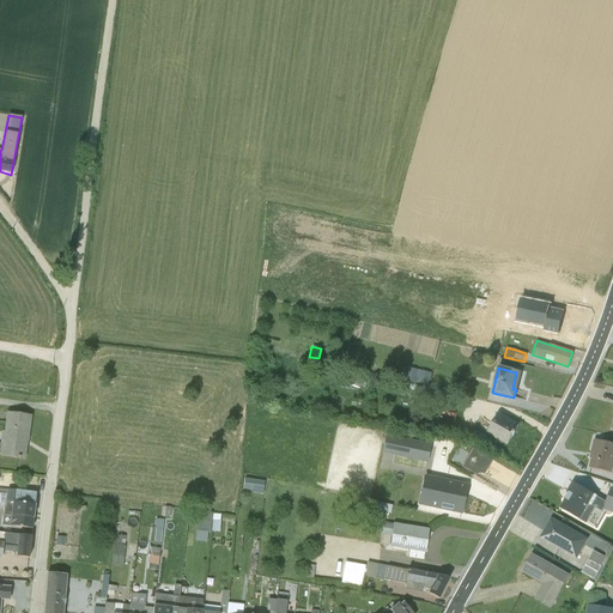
[(430,374),(418,370),(414,382),(426,386),(430,374)]
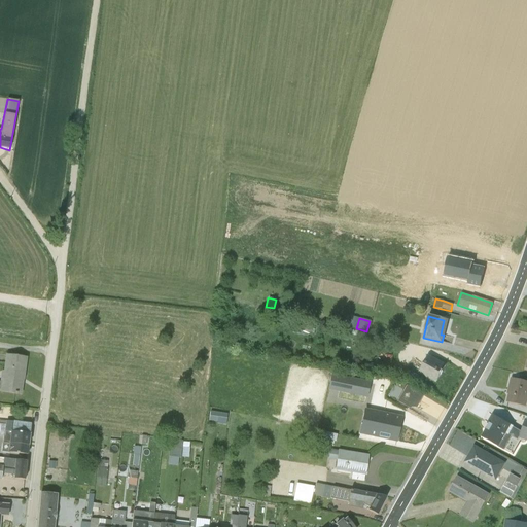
[(301,327),(300,335),(307,337),(308,332),(313,334),(314,330),(301,327)]
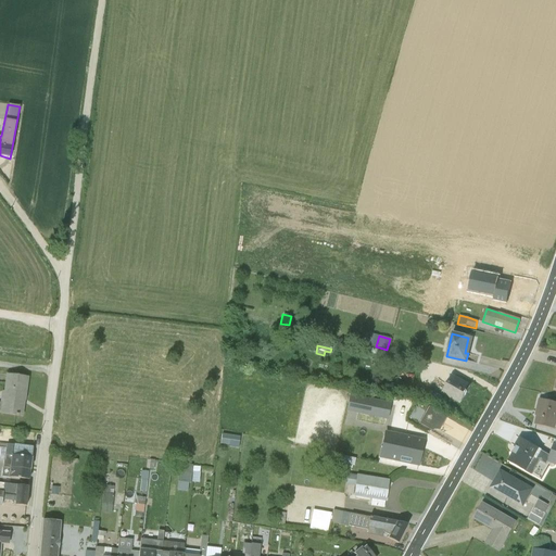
[(24,400),(27,378),(5,375),(3,392),(1,392),(0,400),(0,414),(17,416),(19,416),(21,416),(23,400),(24,400)]
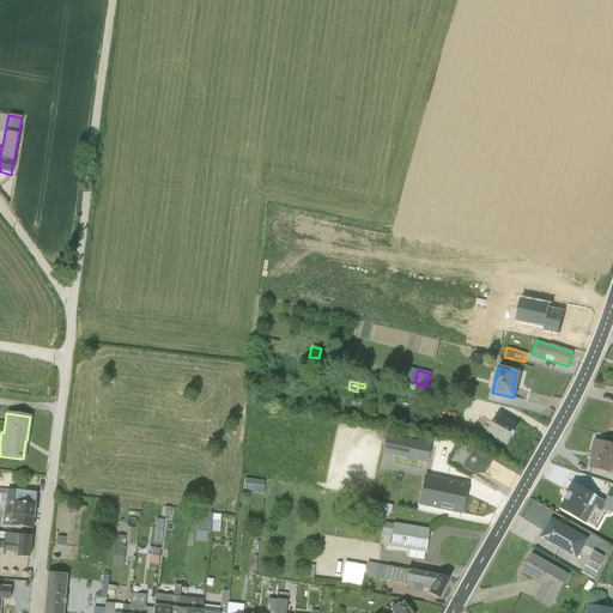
[(515,432),(517,426),(498,414),(487,434),(507,444),(513,435),(515,432)]
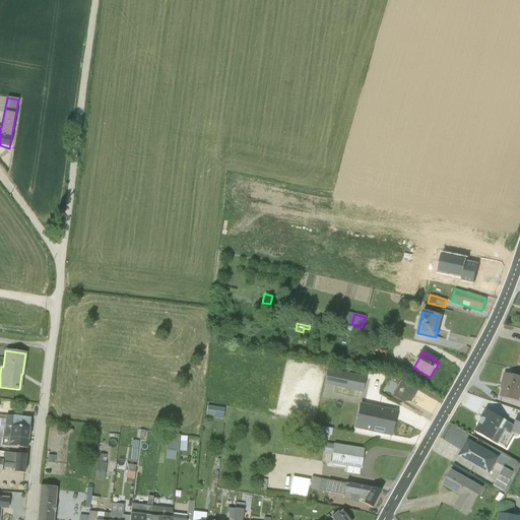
[(326,369),(323,385),(363,393),(366,377),(326,369)]
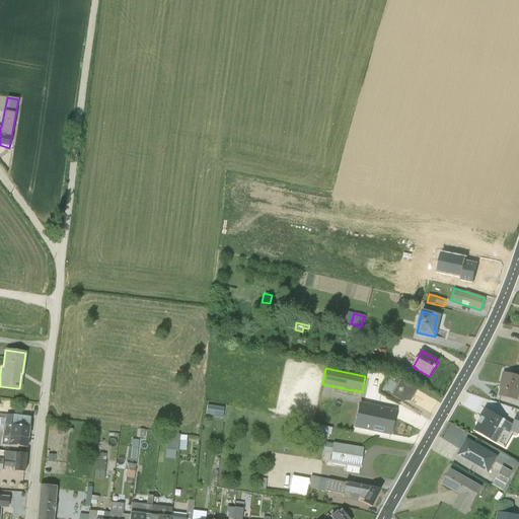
[(500,396),(517,400),(518,392),(518,375),(504,372),(501,381),(504,381),(500,396)]
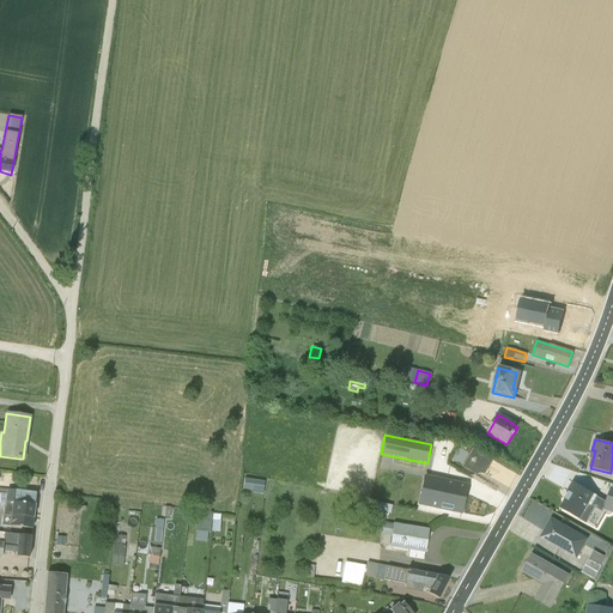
[(485,474),(493,460),(472,449),(462,467),(477,475),(479,471),(485,474)]
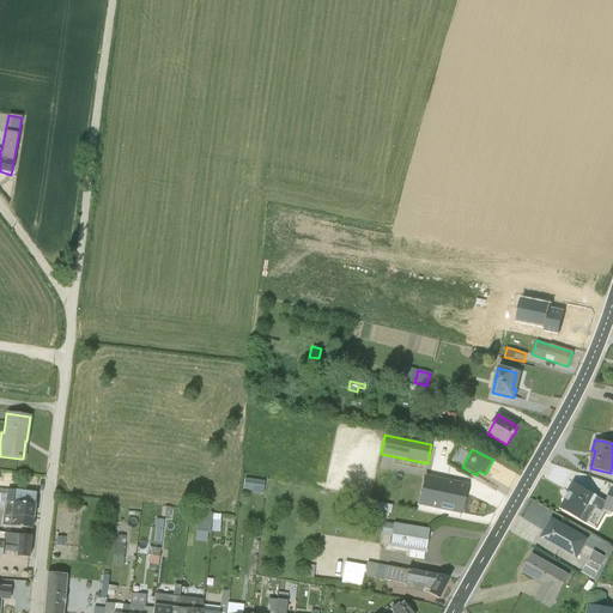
[(444,490),(445,481),(424,477),(418,504),(461,513),(465,495),(444,490)]
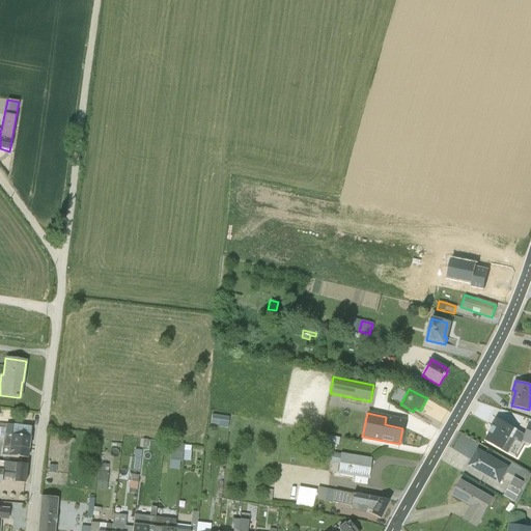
[(212,415),(211,424),(219,425),(219,426),(227,427),(228,417),(212,415)]
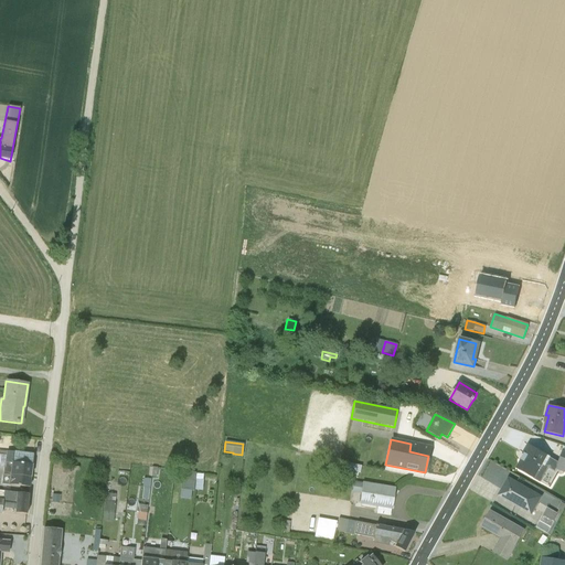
[(558,462),(528,446),(523,454),(524,455),(516,469),(541,482),(547,470),(555,473),(557,470),(564,472),(564,450),(563,449),(558,462)]
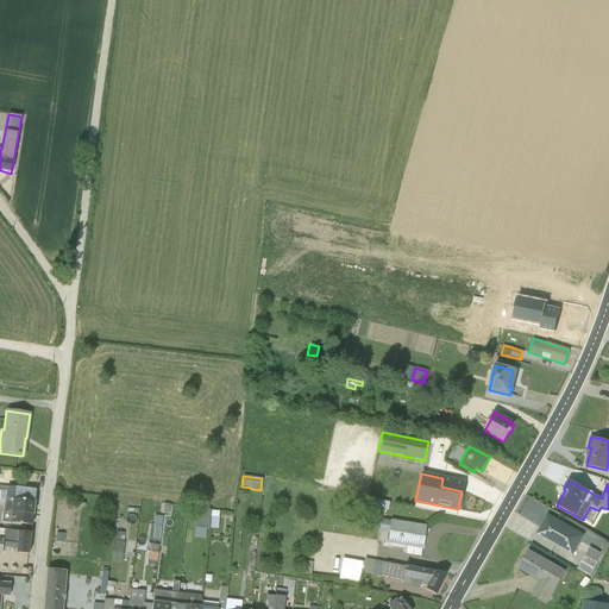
[(0,485),(0,504),(2,506),(2,513),(11,514),(10,522),(31,526),(36,491),(0,485)]
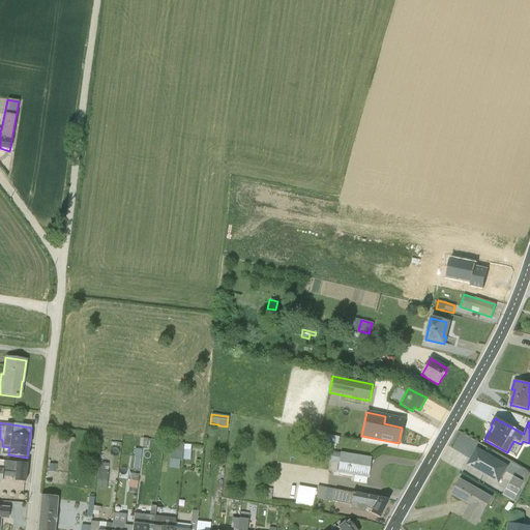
[(324,435),(322,440),(336,443),(339,438),(324,435)]
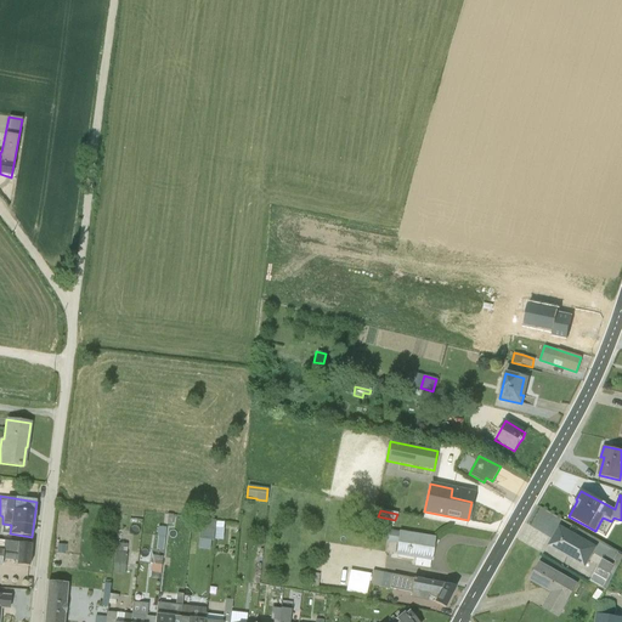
[(201,519),(198,539),(199,539),(198,549),(209,550),(210,541),(213,541),(215,521),(201,519)]
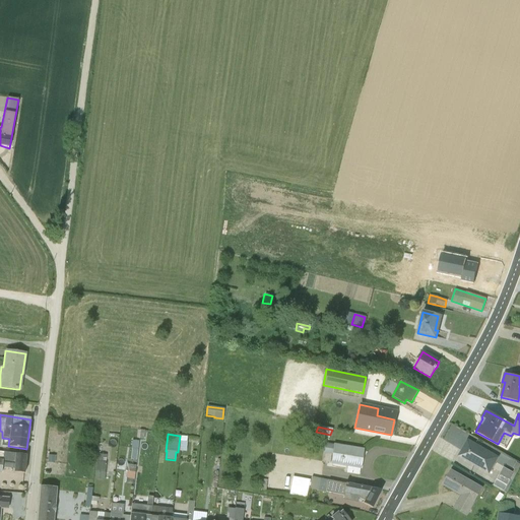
[(468,442),(460,455),(489,472),(497,458),(468,442)]
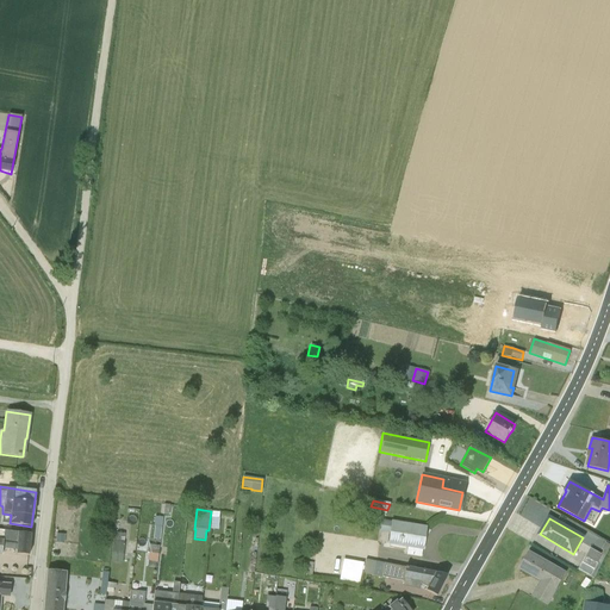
[(425,528),(381,522),(379,531),(390,533),(387,545),(406,548),(406,555),(421,558),(425,528)]
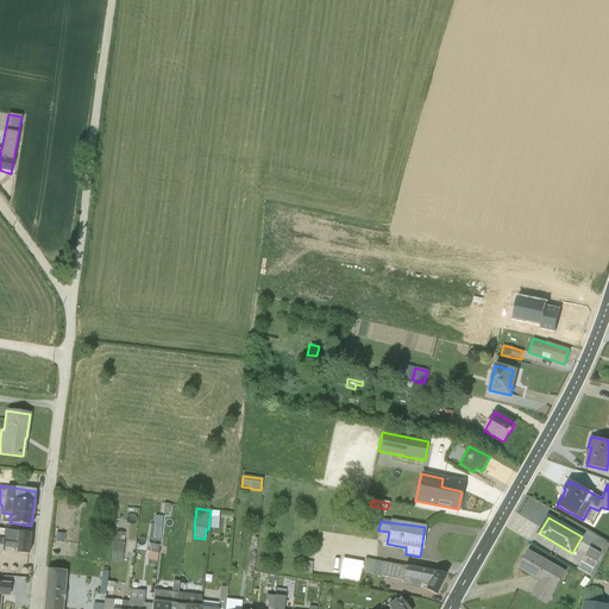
[(0,554),(1,556),(1,548),(16,548),(16,553),(29,554),(30,533),(0,529),(0,554)]
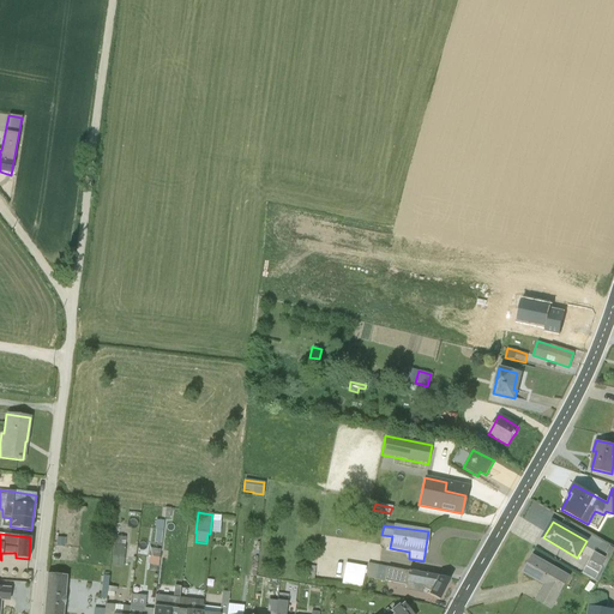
[(115,536),(112,567),(122,569),(126,547),(125,547),(126,537),(115,536)]
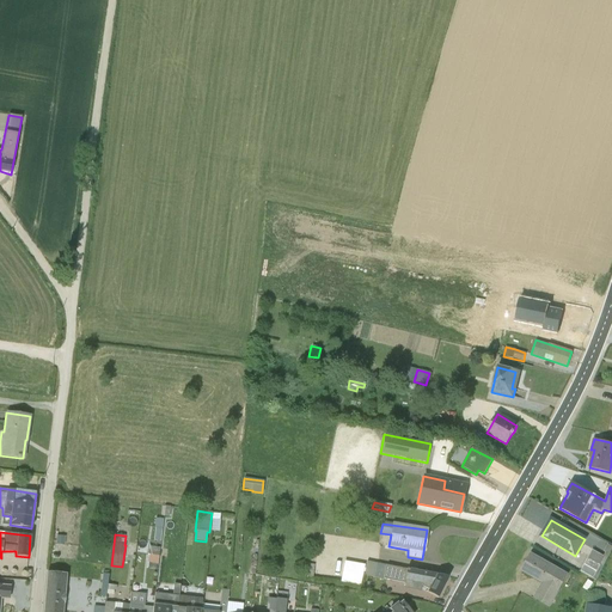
[(148,548),(147,555),(148,555),(147,563),(158,565),(159,549),(148,548)]
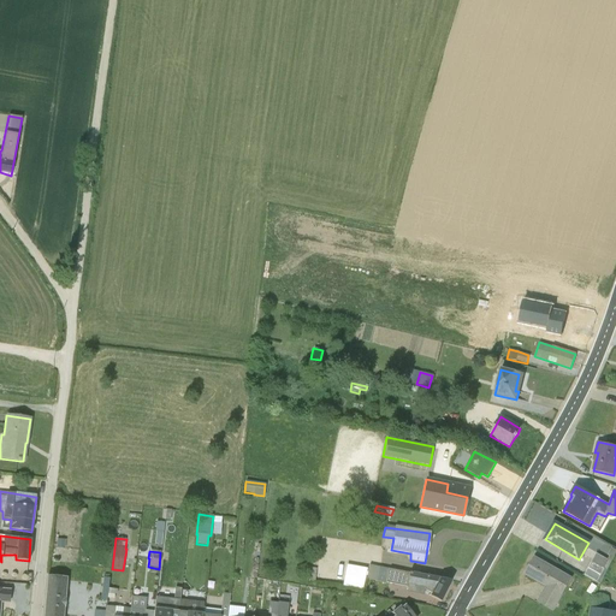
[(570,579),(534,557),(525,574),(546,587),(538,602),(552,610),(570,579)]
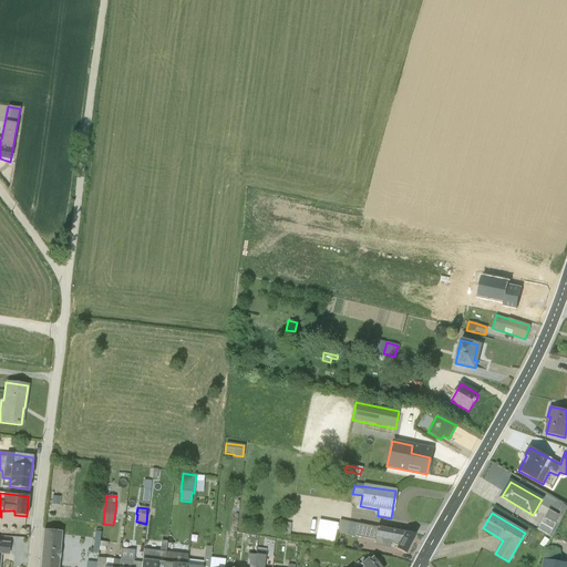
[(544,517),(537,529),(552,537),(558,525),(544,517)]
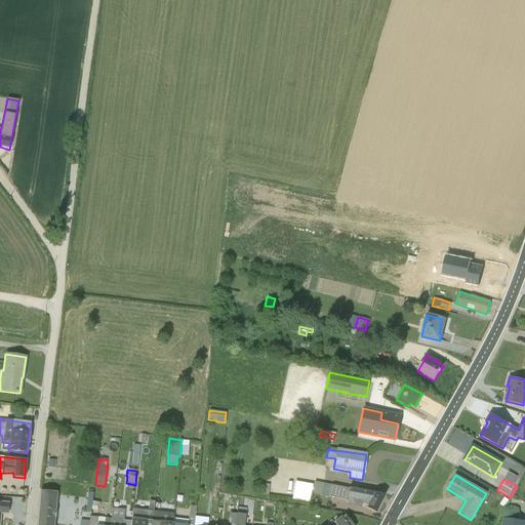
[(295,482),(291,499),(309,502),(313,485),(295,482)]
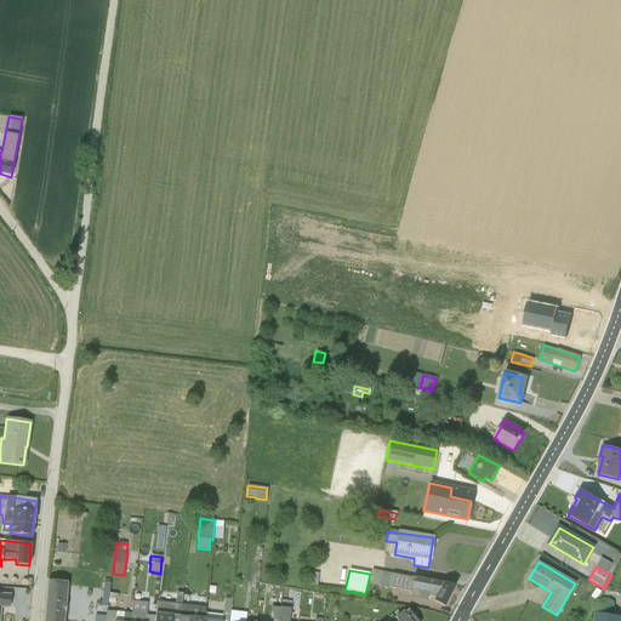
[(389,588),(392,574),(372,570),(369,585),(389,588)]
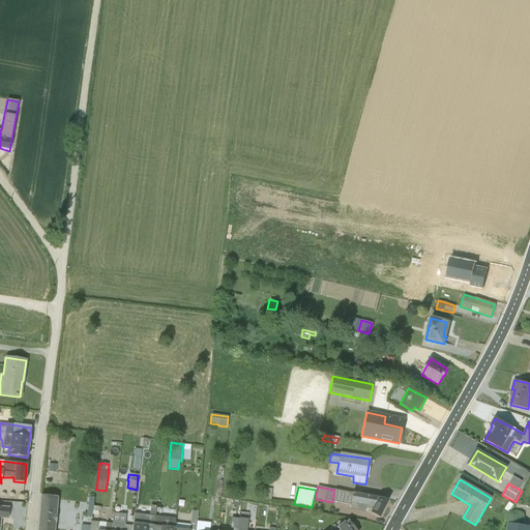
[(334,490),(332,502),(351,505),(351,503),(365,506),(365,507),(371,510),(370,513),(379,518),(388,500),(334,490)]
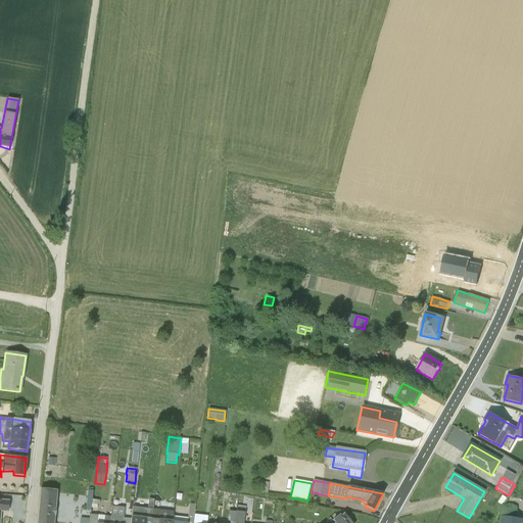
[(53,522),(57,490),(40,489),(37,522),(53,522)]
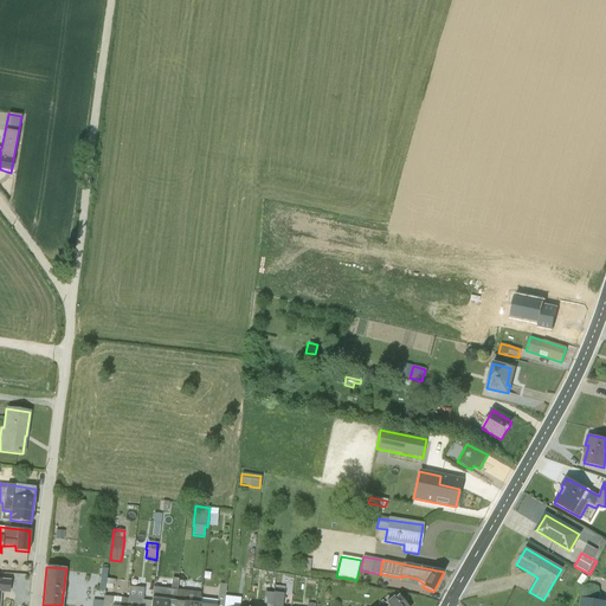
[(401,575),(401,578),(400,582),(417,586),(418,580),(418,579),(401,575)]
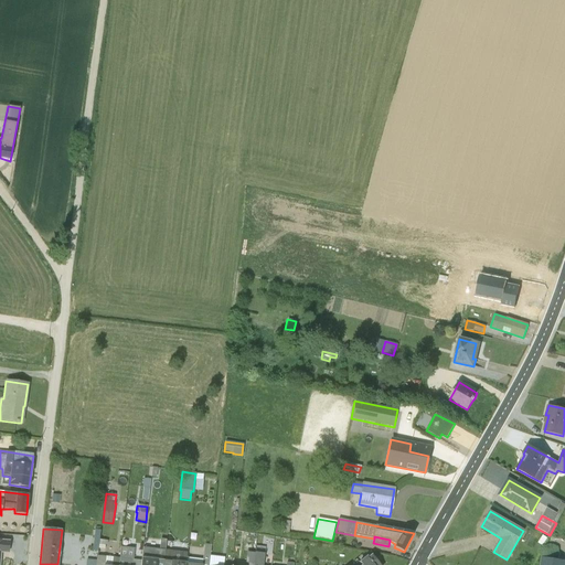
[(187,558),(185,564),(206,564),(211,545),(203,544),(201,561),(187,558)]
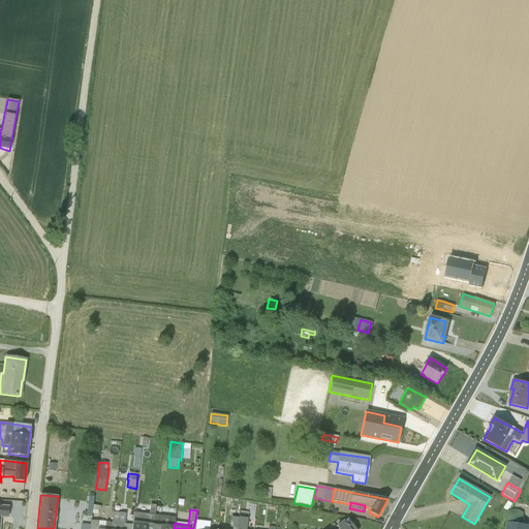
[(111,528),(131,528),(133,518),(124,517),(124,514),(113,512),(112,523),(111,528)]
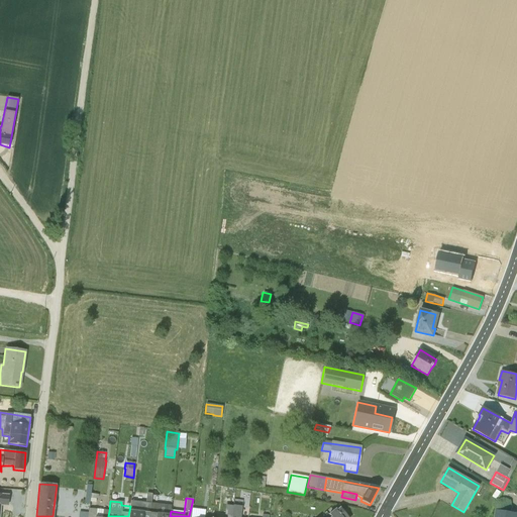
[(148,516),(150,504),(130,502),(130,506),(128,516),(148,516)]
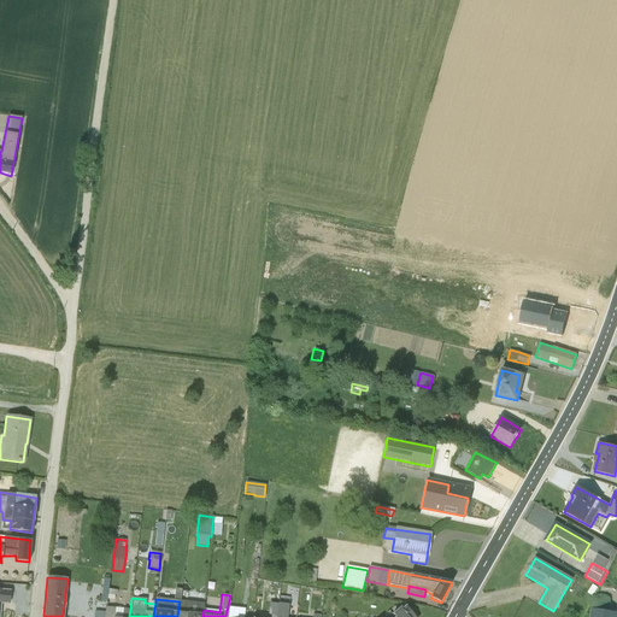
[(180,601),(177,616),(203,616),(204,610),(205,604),(180,601)]
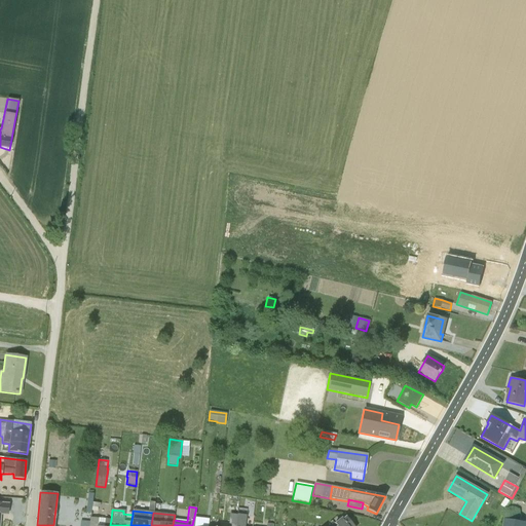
[(229,514),(228,525),(235,525),(237,514),(229,514)]
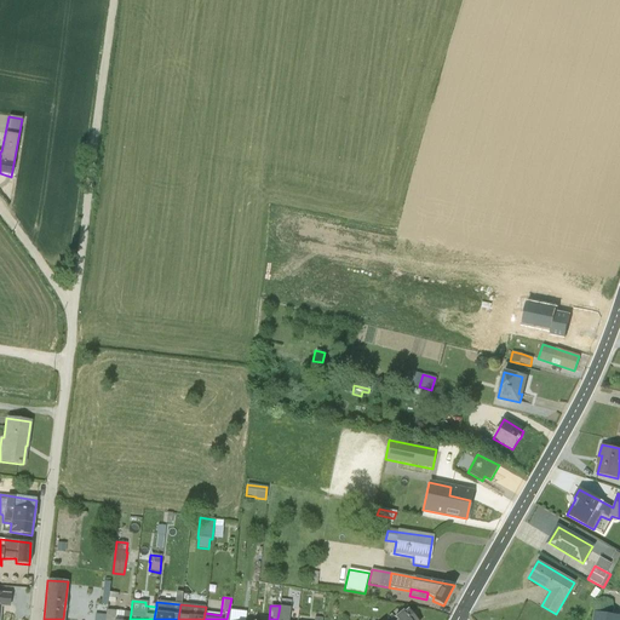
[(287,619),(288,608),(280,606),(277,619),(287,619)]
